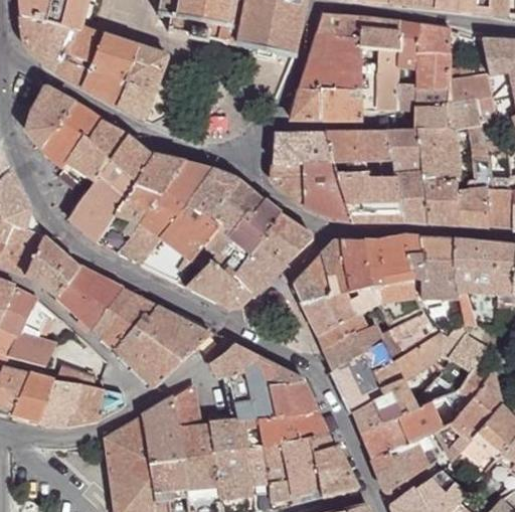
[(19,0),(21,14),(60,24),(74,27),(81,29),(82,26),(89,1),(89,0),(19,0)]
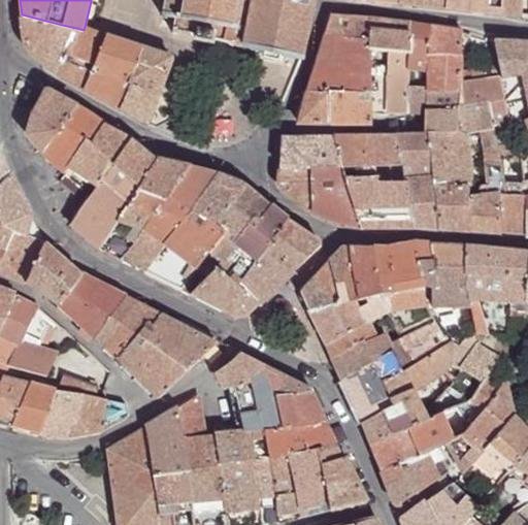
[(165,0),(164,9),(162,9),(161,14),(175,15),(174,26),(172,26),(172,31),(177,32),(177,31),(194,34),(194,36),(213,40),(213,38),(228,41),(228,42),(233,44),(234,42),(243,44),(252,0),(165,0)]
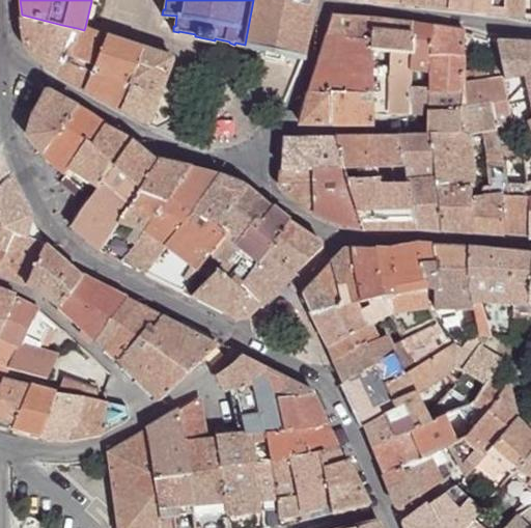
[(253,0),(245,45),(303,57),(314,0),(253,0)]
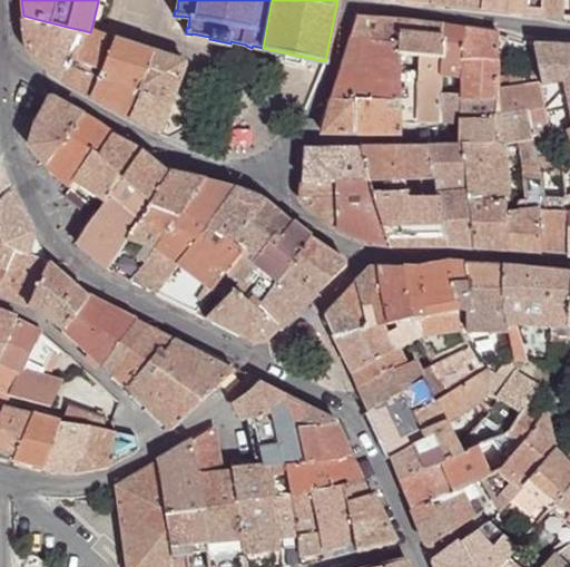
[(482,0),(482,6),(542,11),(542,0),(482,0)]
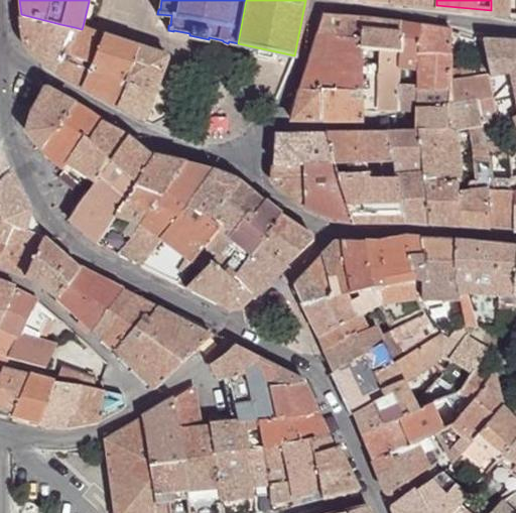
[(491,0),(491,10),(510,13),(509,0),(491,0)]
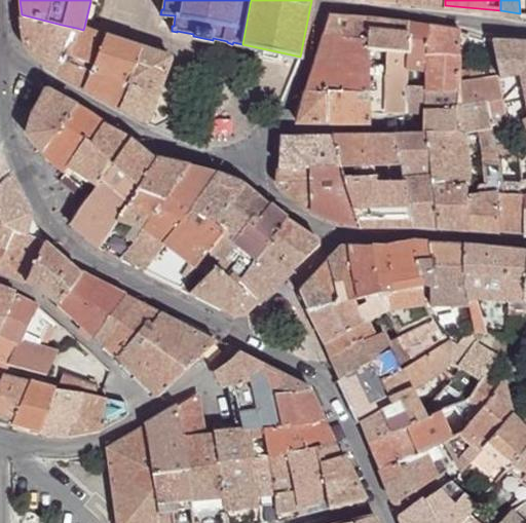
[(330,13),(324,33),(368,36),(369,15),(330,13)]
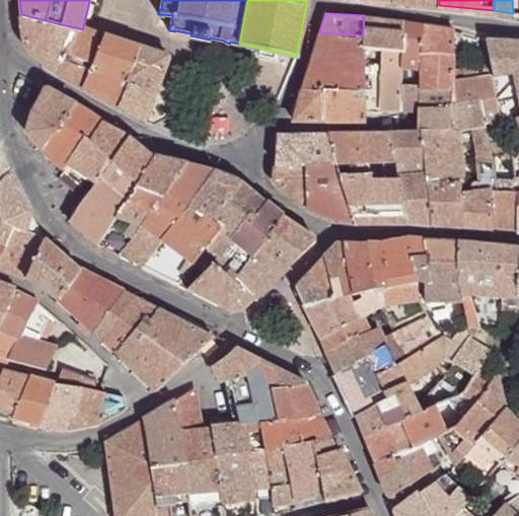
[(33,53),(43,60),(61,24),(21,14),(22,24),(25,41),(33,53)]
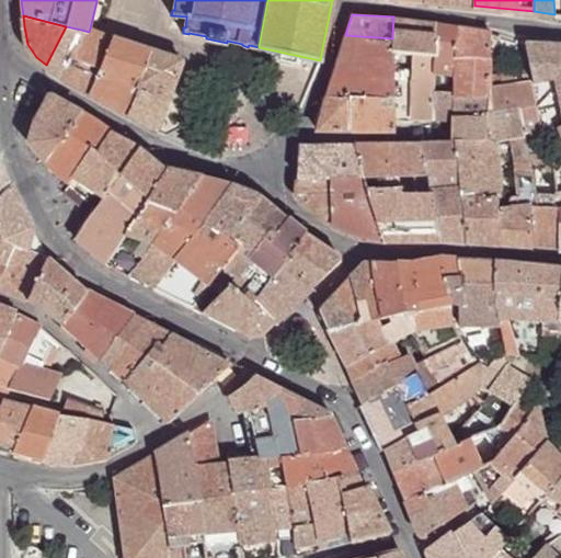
[(392,38),(392,52),(414,54),(435,55),(436,55),(437,23),(393,16),(392,38)]
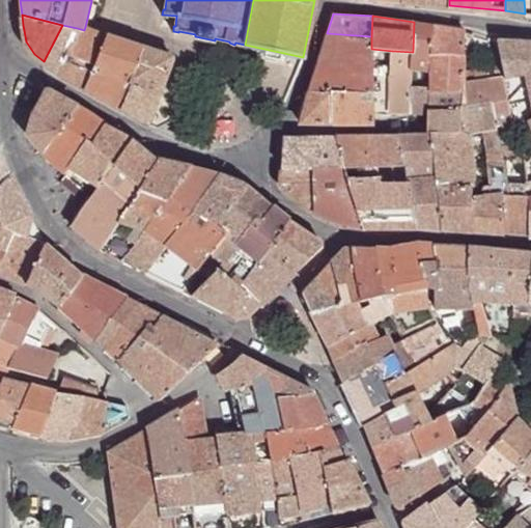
[(412,52),(410,65),(430,68),(429,85),(429,89),(464,89),(464,82),(464,68),(465,29),(414,22),(413,52),(412,52)]
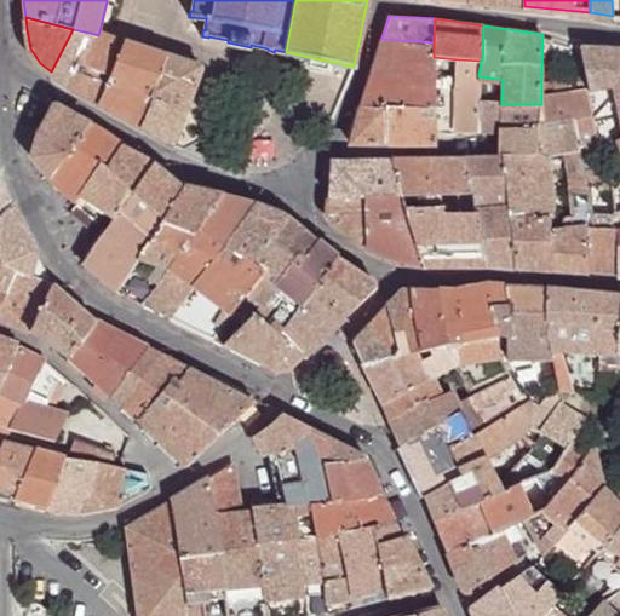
[(51,72),(69,84),(90,33),(73,29),(51,72)]
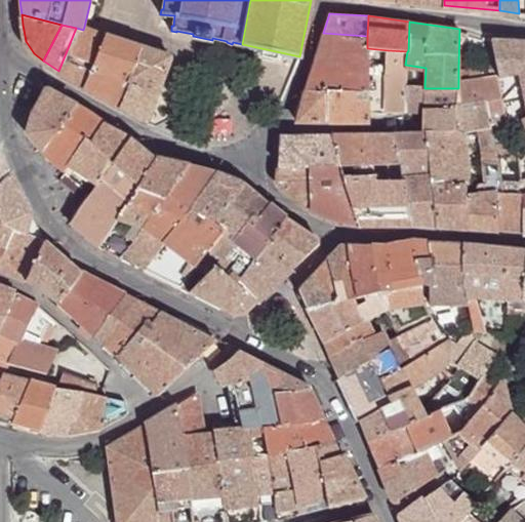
[(58,71),(83,86),(97,54),(105,34),(84,27),(83,30),(76,28),(58,71)]
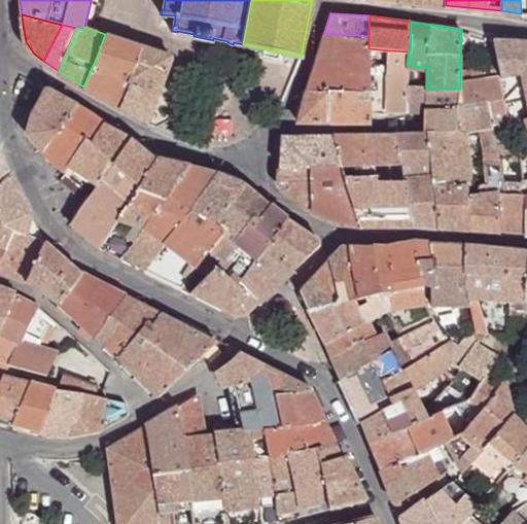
[(324,33),(307,90),(371,91),(371,111),(386,111),(386,83),(407,83),(408,83),(407,65),(409,51),(389,50),(389,63),(370,63),(369,48),(369,36),(324,33)]
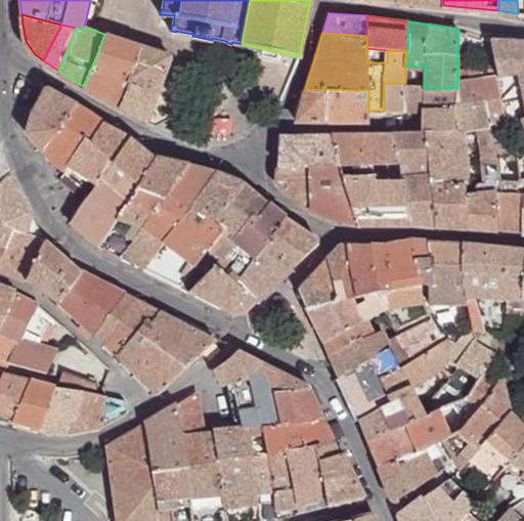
[(83,86),(119,105),(141,46),(104,34),(97,54),(83,86)]
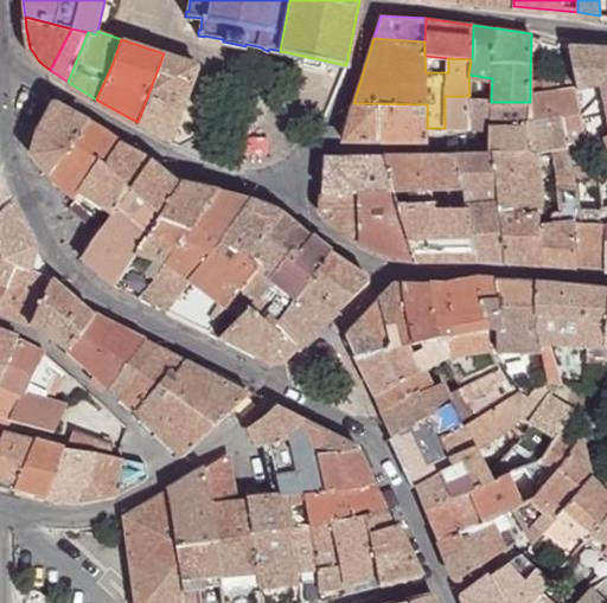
[(577,85),(579,91),(601,87),(606,114),(606,134),(604,136),(606,143),(606,45),(568,44),(576,85),(577,85)]
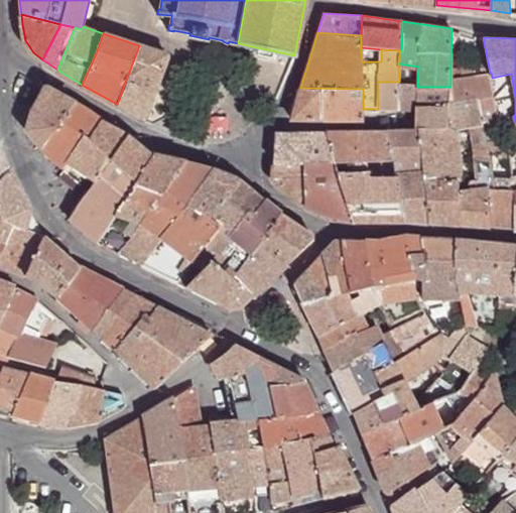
[(117,104),(144,119),(168,54),(148,47),(139,45),(117,104)]
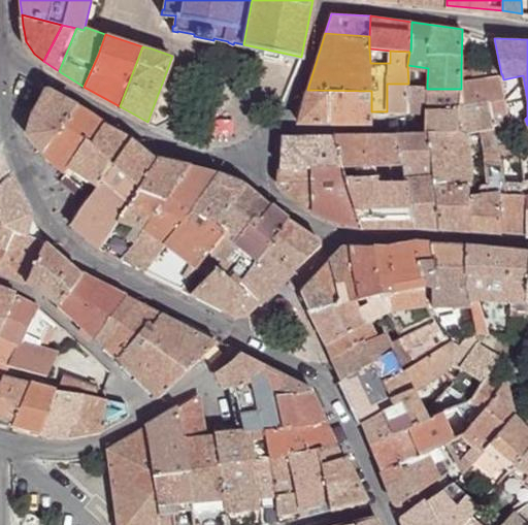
[(461,68),(461,81),(499,75),(496,63),(461,68)]
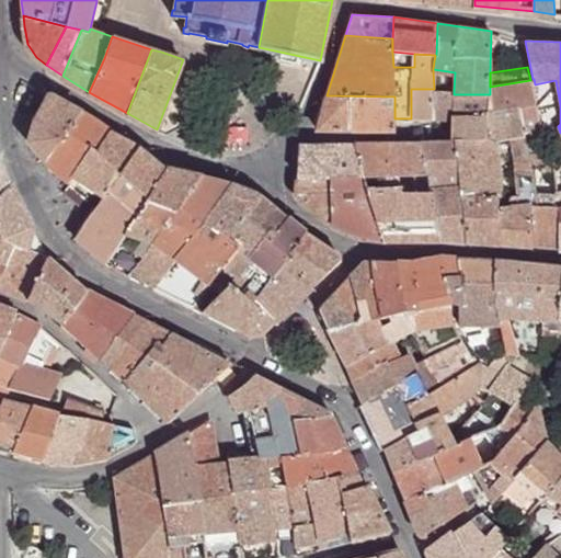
[(490,94),(489,110),(492,109),(517,104),(525,134),(544,131),(535,84),(534,79),(533,79),(530,80),(490,87),(490,94)]
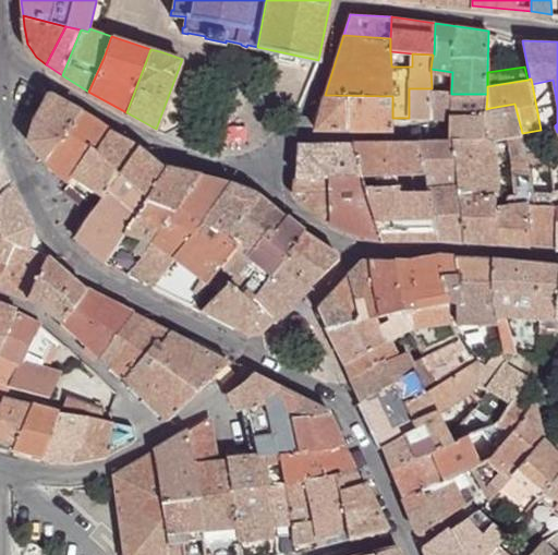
[(409,88),(409,118),(432,118),(431,88),(409,88)]
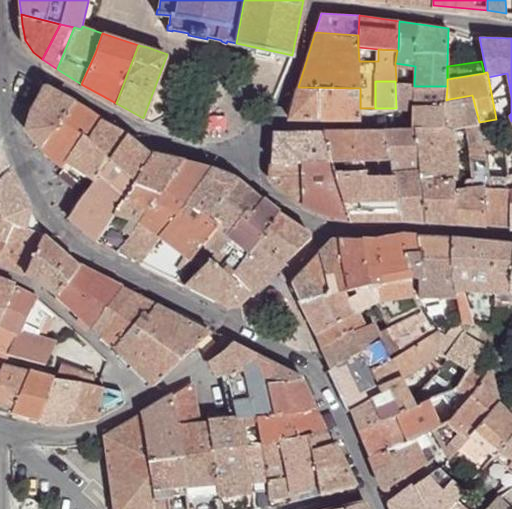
[(395,81),(396,108),(414,107),(414,106),(446,105),(450,105),(449,99),(446,100),(447,86),(414,86),(414,82),(396,81),(395,81)]
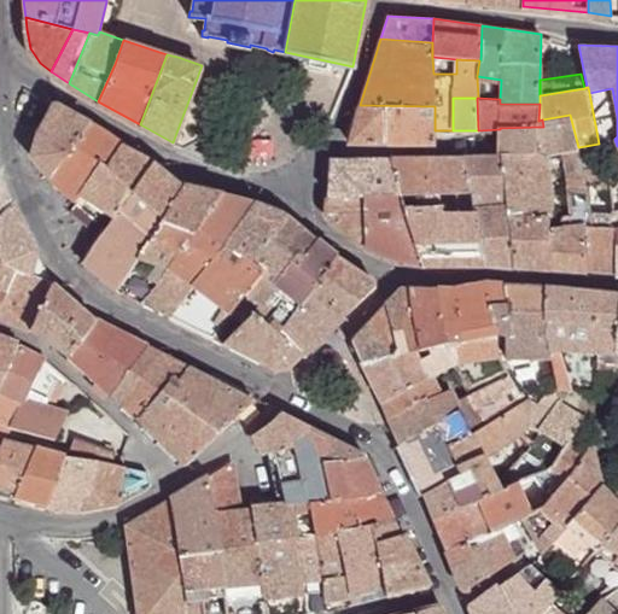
[(34,157),(48,175),(76,141),(91,121),(56,101),(54,103),(44,121),(38,135),(31,155),(34,157)]
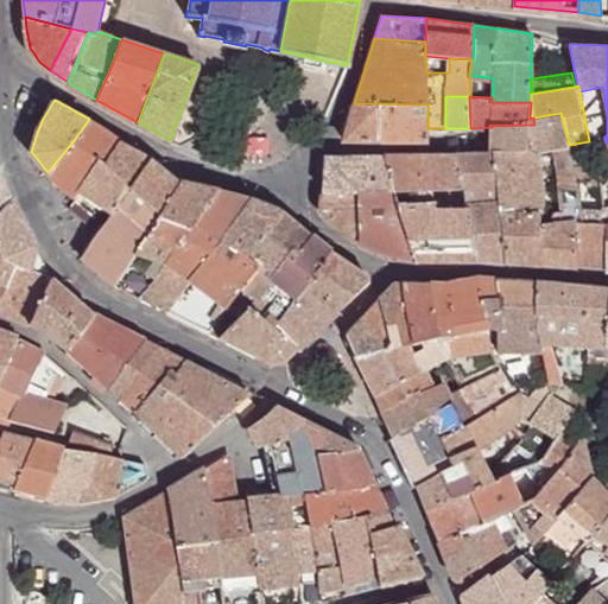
[(354,103),(343,139),(428,139),(428,128),(428,105),(354,103)]
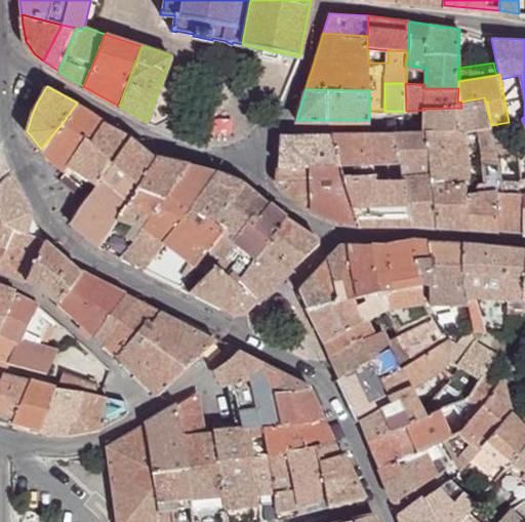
[(425,131),(435,226),(476,229),(477,192),(467,192),(469,165),(463,131),(477,128),(481,161),(498,159),(498,154),(497,155),(495,143),(491,125),(484,97),(460,102),(461,108),(457,108),(457,129),(425,130),(425,131)]
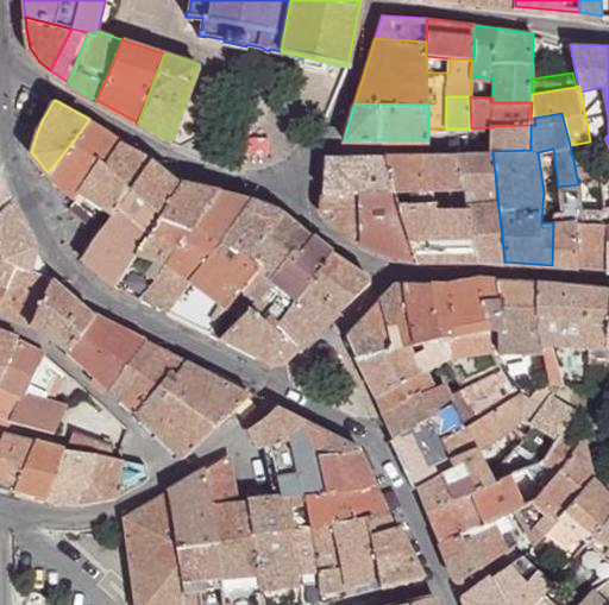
[(58,184),(75,199),(101,159),(106,162),(120,140),(89,119),(75,139),(48,172),(58,184)]
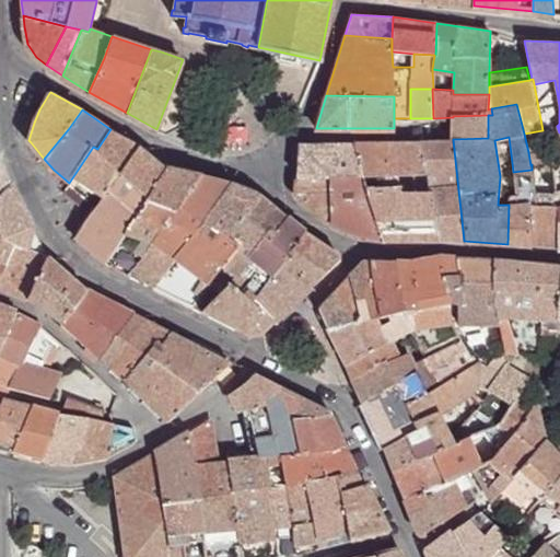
[(453,117),(453,139),(488,138),(488,115),(453,116),(453,117)]
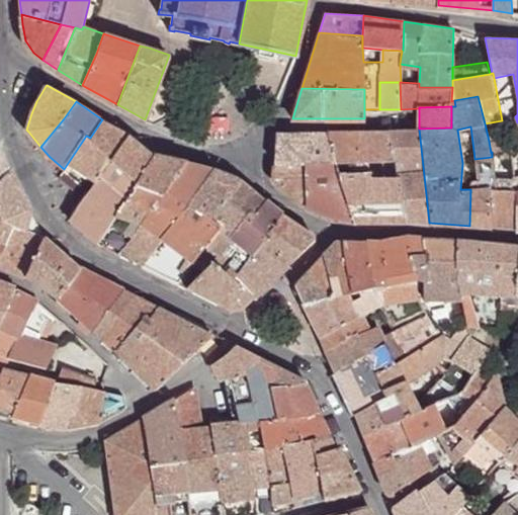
[(91,177),(95,180),(130,135),(102,119),(90,138),(86,136),(64,169),(82,185),(91,177)]
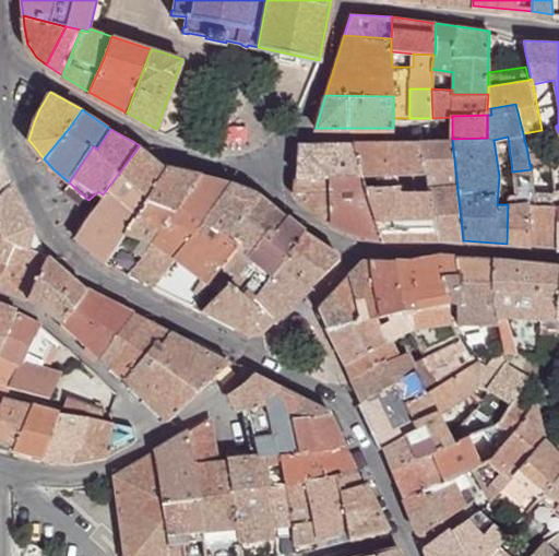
[(429,182),(439,238),(463,240),(452,140),(418,141),(429,182)]
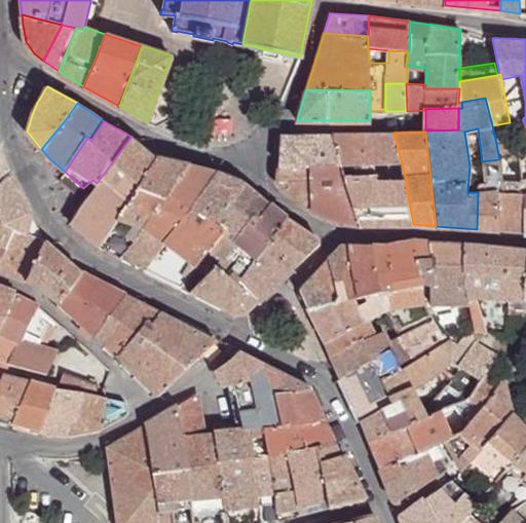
[(341,164),(343,172),(377,169),(378,175),(404,172),(393,133),(335,134),(341,164)]
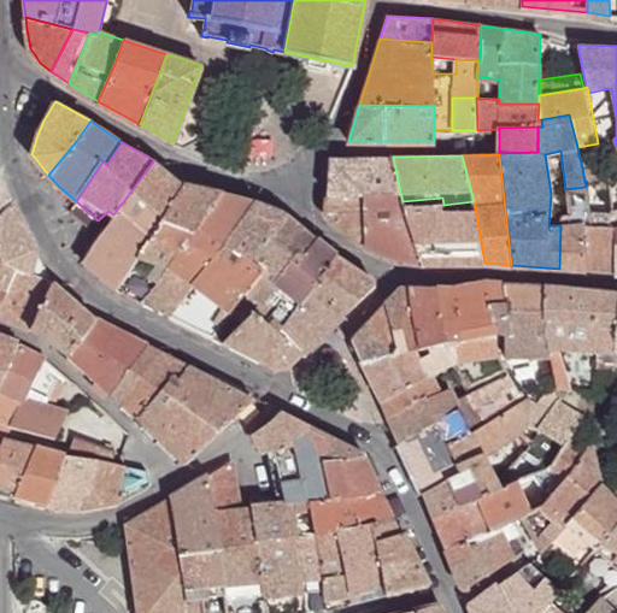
[(329,158),(328,195),(351,194),(351,205),(364,205),(364,194),(400,193),(393,157),(329,158)]
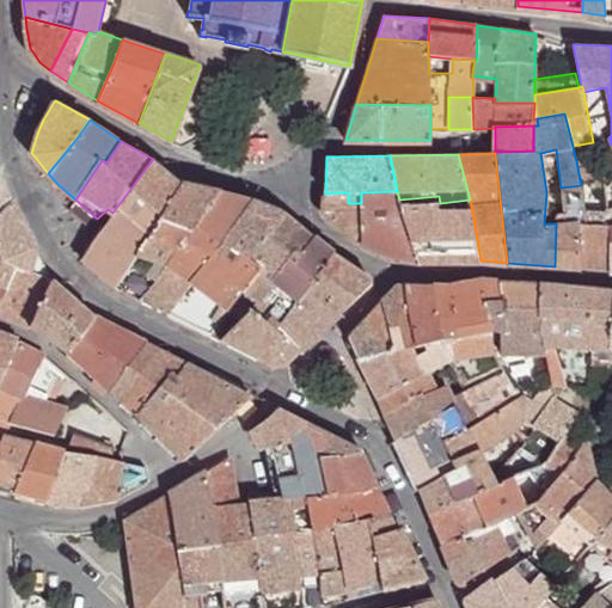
[(81,258),(116,287),(182,183),(153,159),(112,213),(102,228),(81,258)]
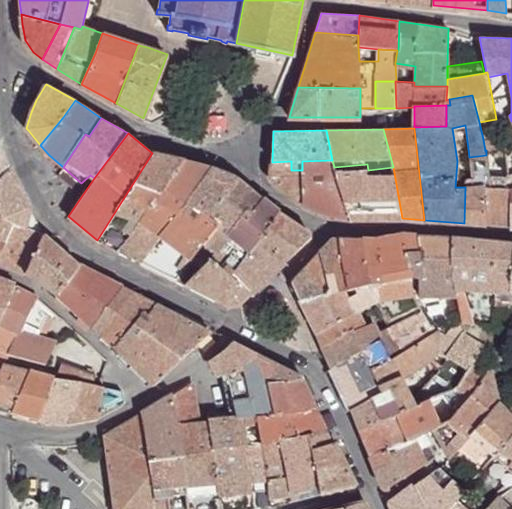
[(486,150),(496,147),(494,137),(483,139),(485,151),(486,150)]
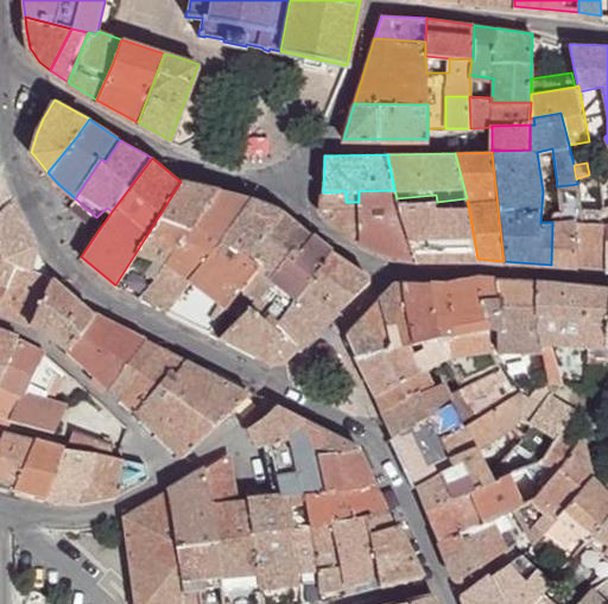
[(0,264),(1,265),(5,258),(14,261),(42,273),(43,271),(40,249),(0,169),(0,264)]
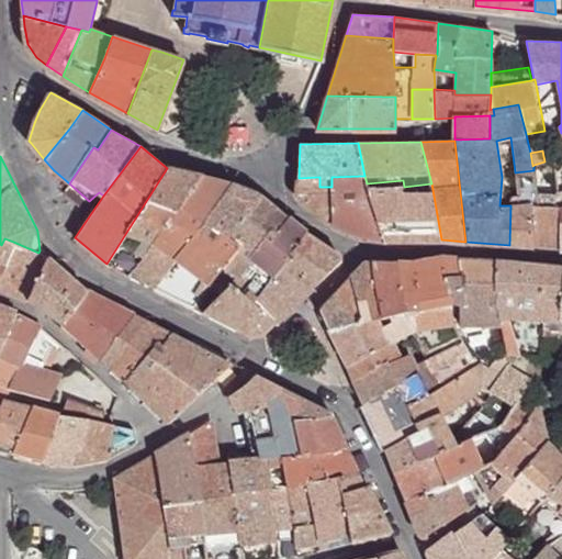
[(107,264),(128,275),(200,175),(167,168),(107,264)]
